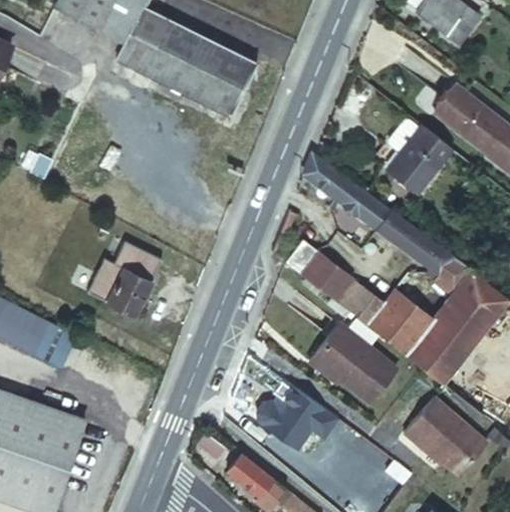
[(147,23),(158,0),(57,0),(40,35),(63,49),(162,99),(190,46),(147,23)]
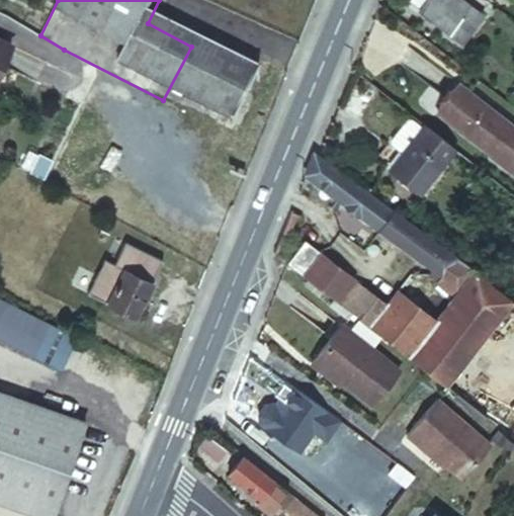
[(411,0),(411,1),(462,43),(482,16),(459,0),(411,0)]
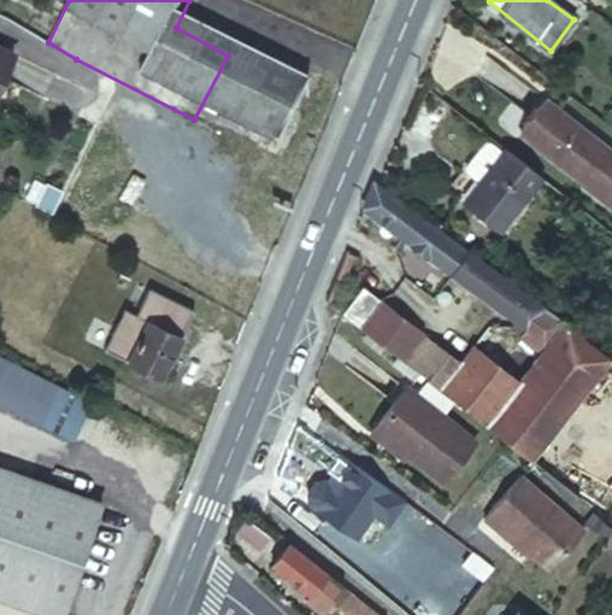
[(0,80),(12,53),(0,46),(0,80)]
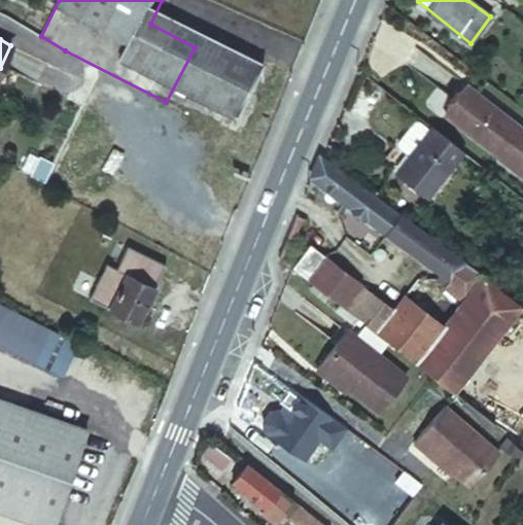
[(265,84),(195,47),(166,102),(236,139),(263,90),(265,84)]
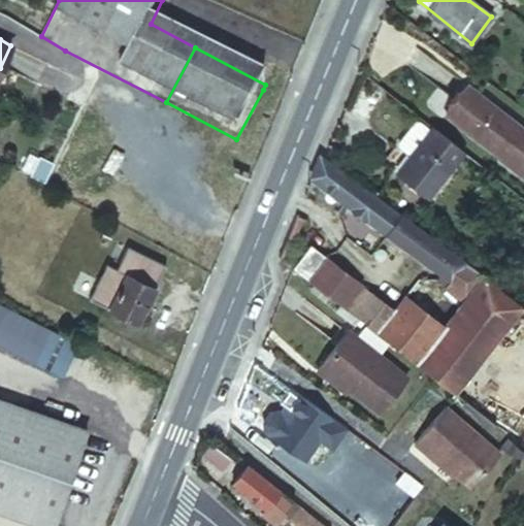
[(467,87),(461,95),(467,100),(473,92),(467,87)]
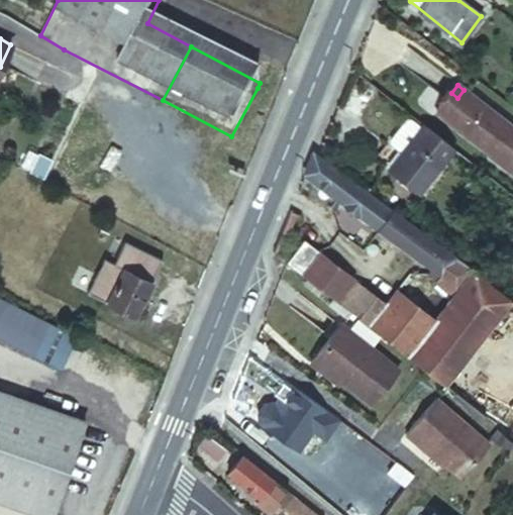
[(457,98),(451,93),(438,113),(490,151),(488,153),(510,172),(512,169),(512,126),(464,90),(457,98)]
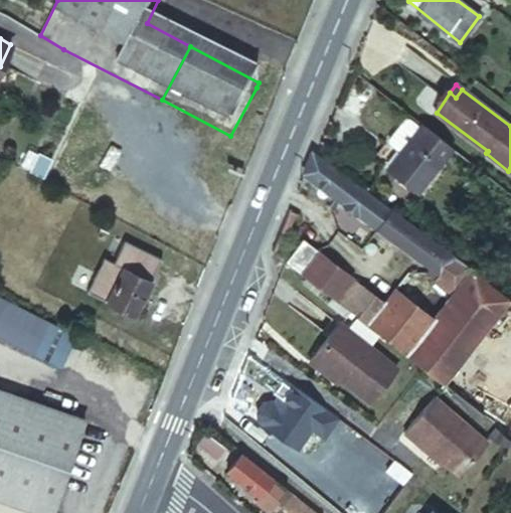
[(453,149),(422,126),(388,169),(418,192),(453,149)]
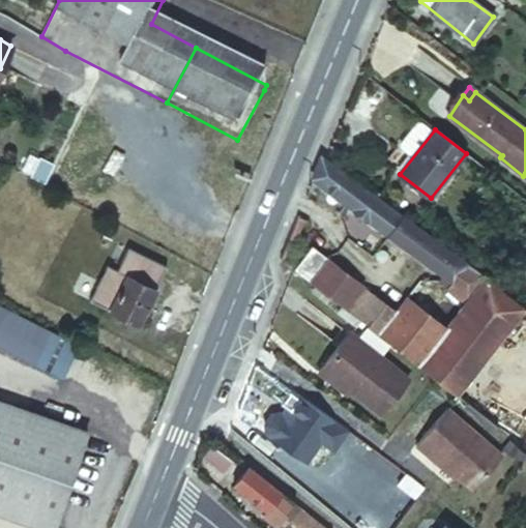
[(465,302),(485,276),(485,274),(467,262),(438,241),(324,157),(314,179),(345,202),(344,206),(400,245),(451,282),(446,288),(465,302)]
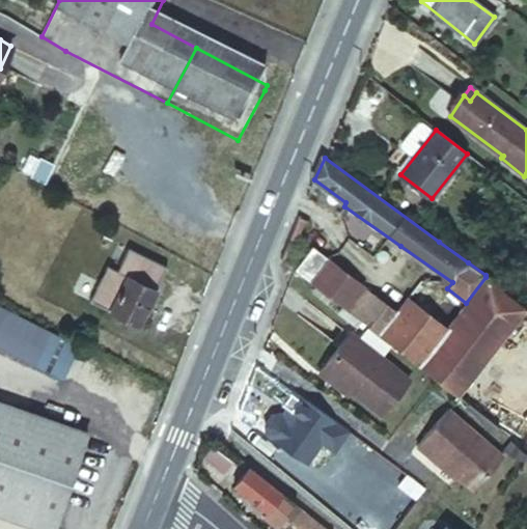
[(313,248),(295,270),(418,365),(445,330),(406,299),(395,312),(313,248)]
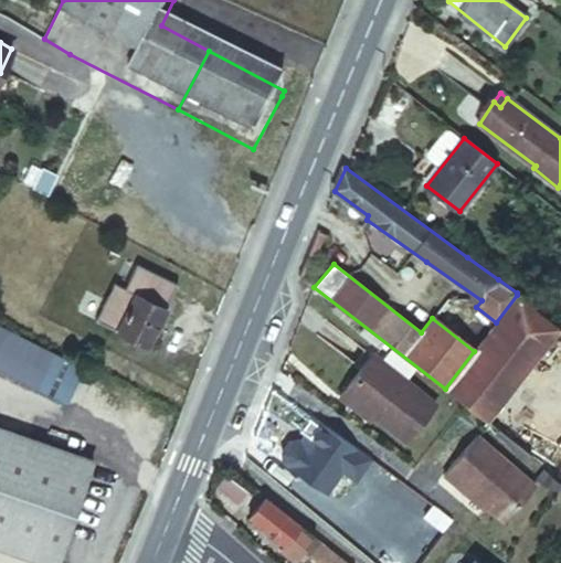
[(117,331),(148,344),(165,308),(134,294),(117,331)]
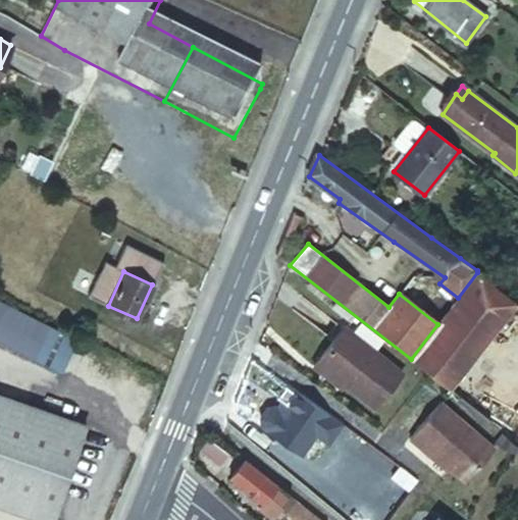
[(514,300),(507,296),(477,272),(458,298),(437,324),(411,359),(421,367),(427,372),(449,388),(514,300)]
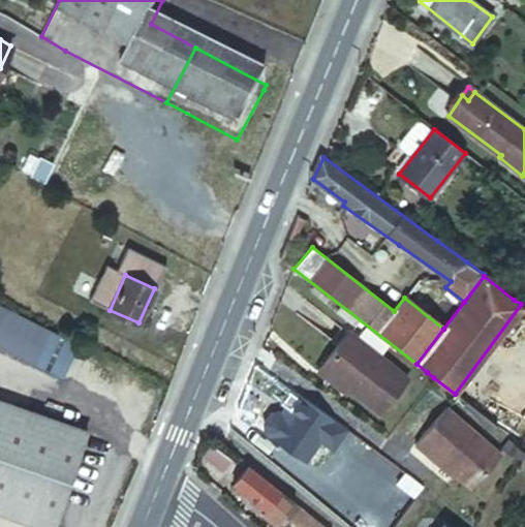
[(0,345),(36,364),(52,333),(0,306),(0,345)]
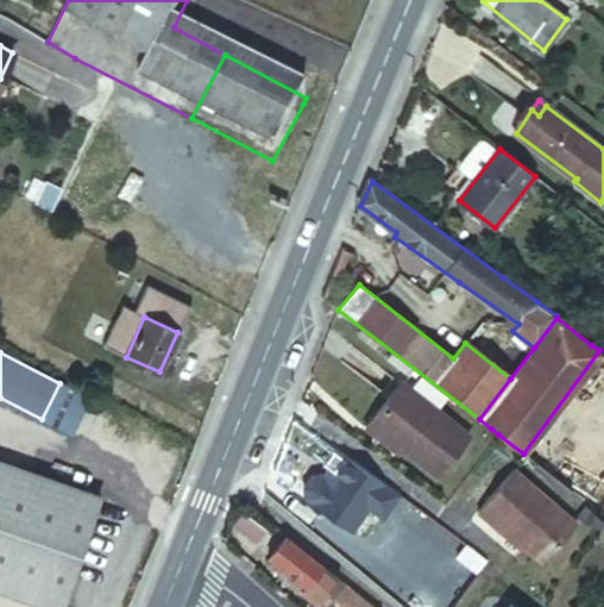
[(370,424),(403,449),(438,476),(469,435),(401,382),(370,424)]
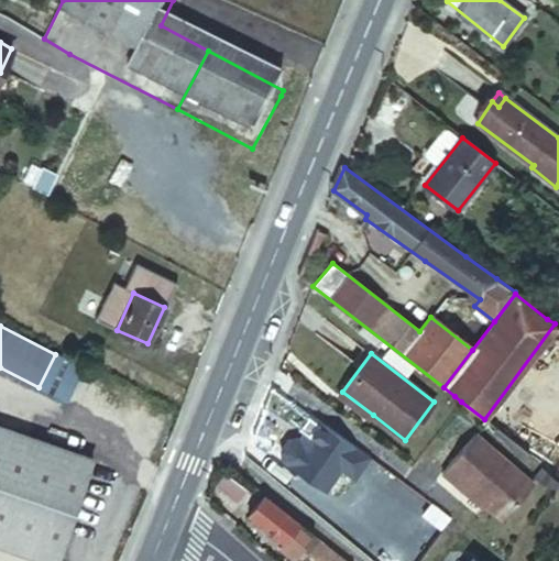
[(369,419),(373,415),(342,392),(339,396),(369,419)]
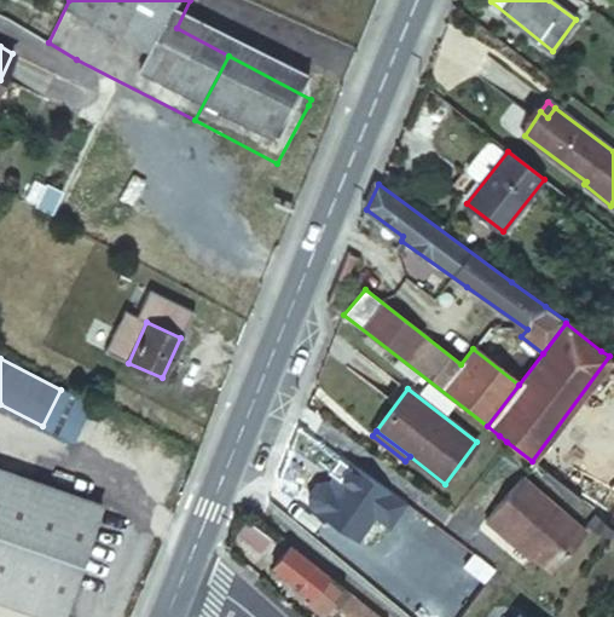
[(393,525),(409,501),(352,462),(319,508),(363,537),(378,515),(393,525)]
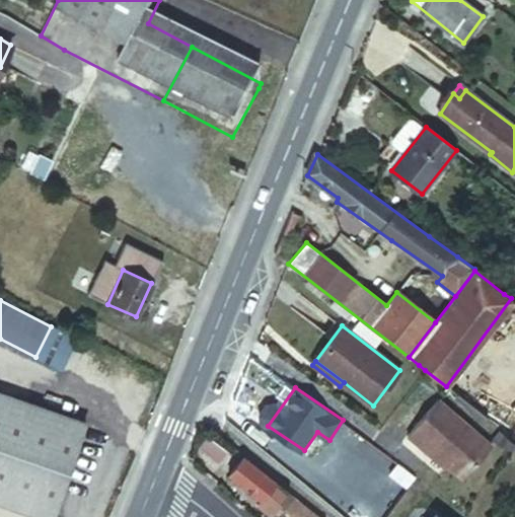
[(0,394),(0,505),(32,516),(55,516),(69,477),(87,427),(0,394)]
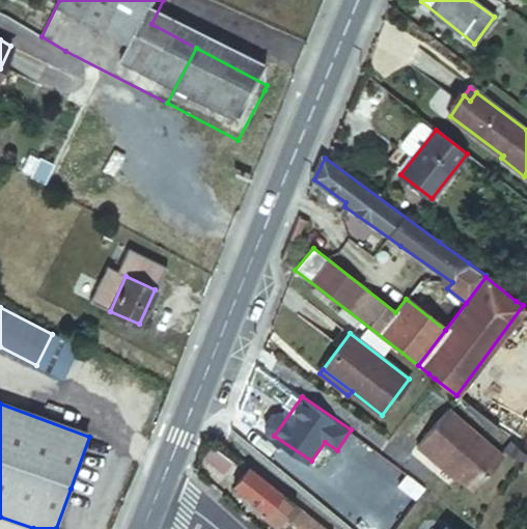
[(433,455),(459,478),(473,491),(502,455),(447,410),(416,448),(430,460),(433,455)]
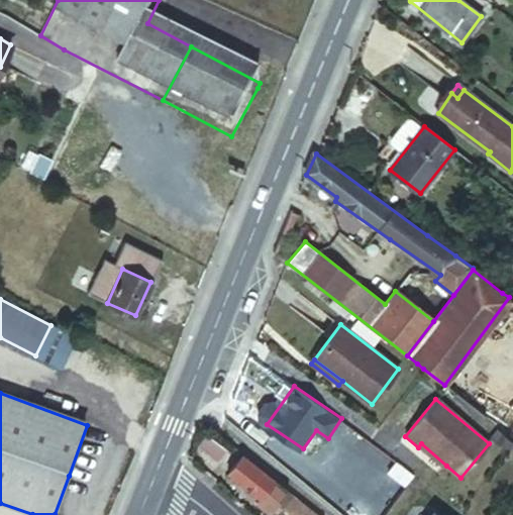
[(444,469),(446,466),(421,443),(418,447),(444,469)]
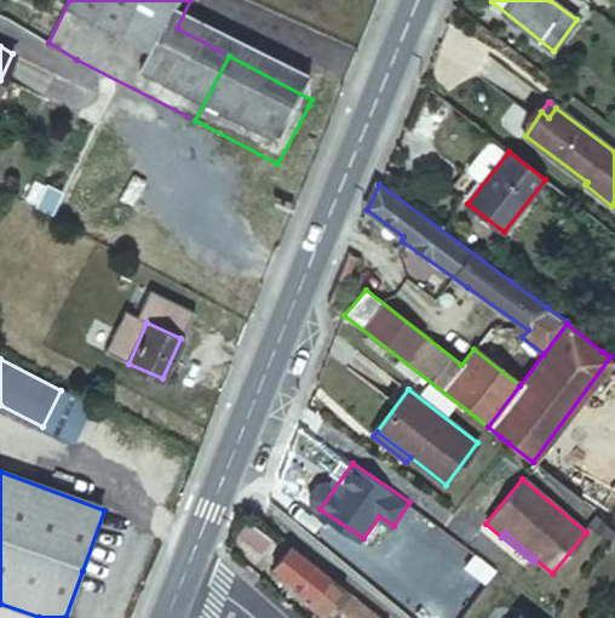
[(381,617),(362,601),(292,545),(272,570),(310,598),(305,604),(323,617),(326,617),(335,605),(351,617),(381,617)]
